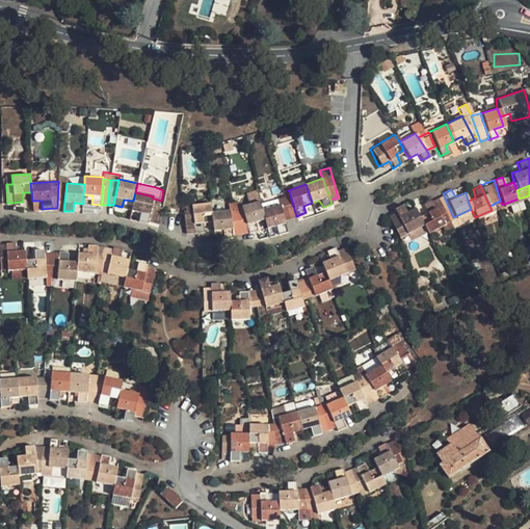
[(289,191),(276,194),(279,204),(285,220),(296,216),(289,191)]
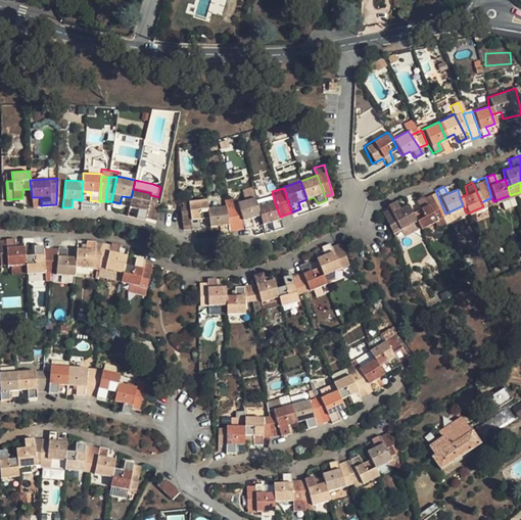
[(150,193),(133,189),(131,197),(129,206),(137,208),(135,217),(144,219),(145,217),(152,218),(158,197),(150,195),(150,193)]
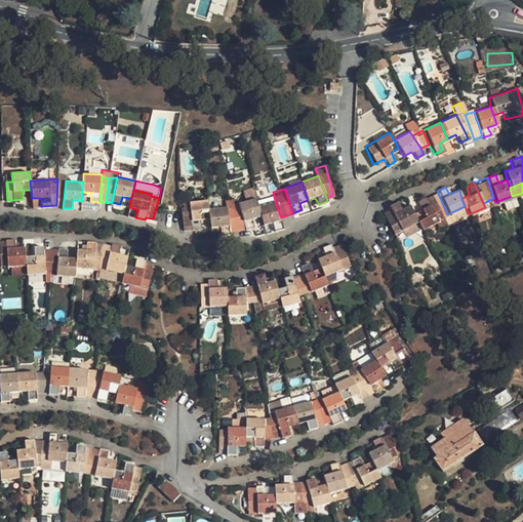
[(432,193),(425,196),(435,221),(443,216),(447,214),(437,191),(432,193)]
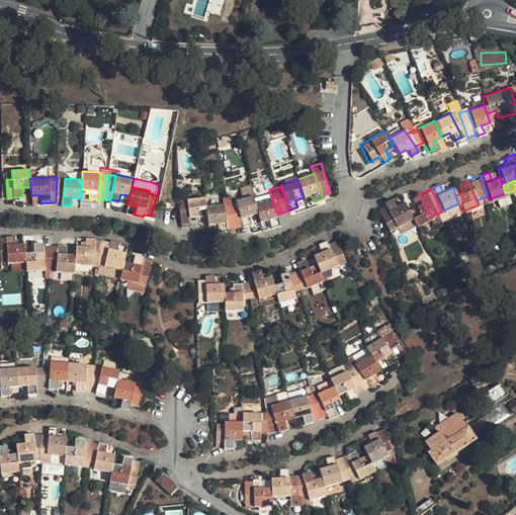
[(416,205),(407,208),(411,218),(415,225),(429,218),(419,193),(412,197),(416,205)]
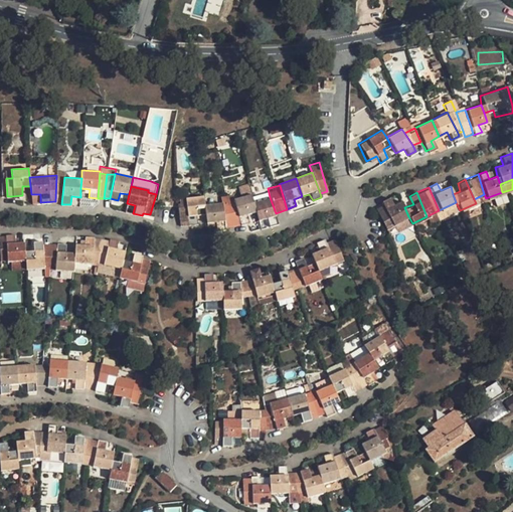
[(494,206),(506,202),(502,192),(491,196),(494,206)]
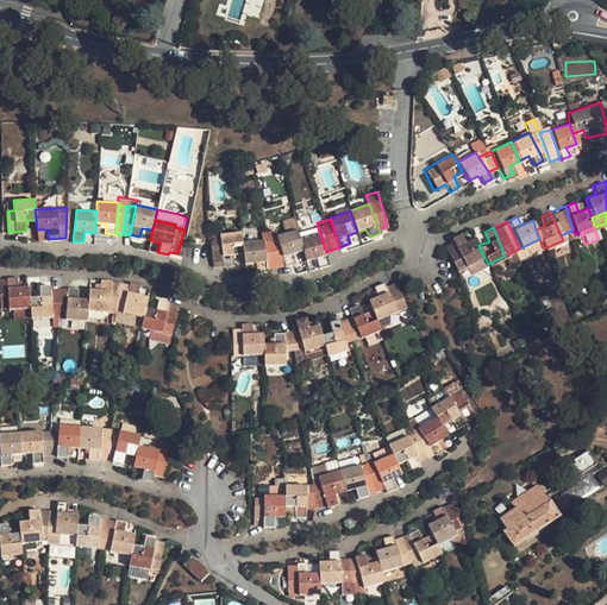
[(296,228),(277,233),(281,251),(285,264),(293,260),(292,252),(302,250),(299,239),(296,228)]
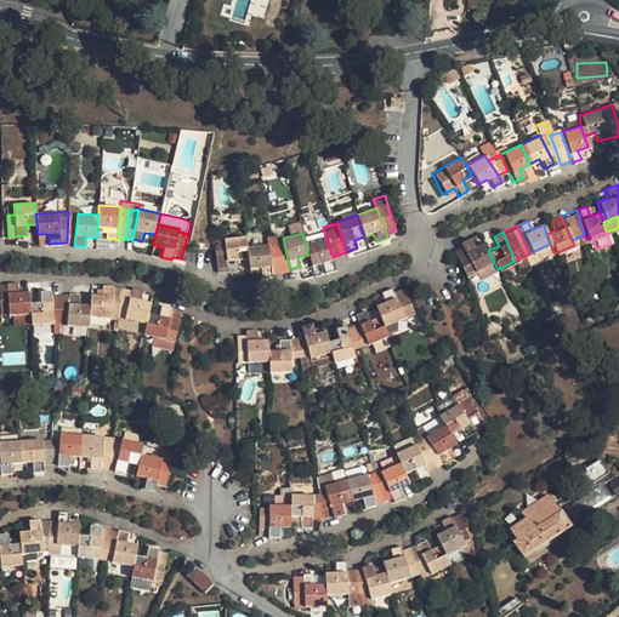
[(245,247),(245,238),(223,239),(225,244),(228,270),(238,269),(238,258),(246,258),(245,247)]
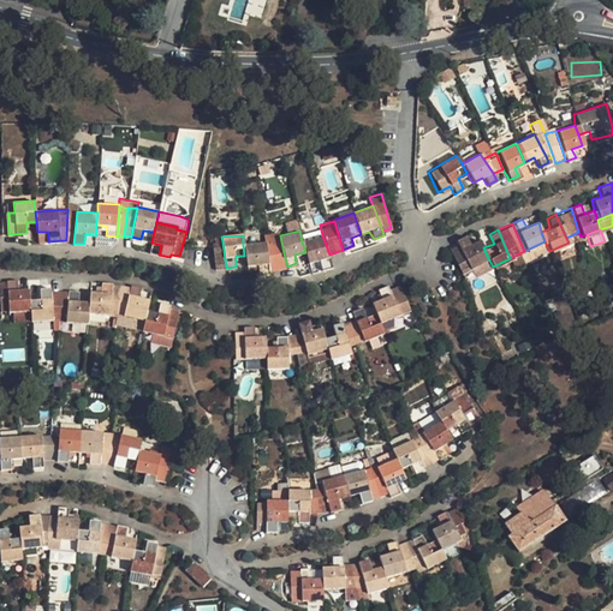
[(284,253),(280,235),(271,237),(265,238),(266,243),(267,255),(273,253),(284,253)]
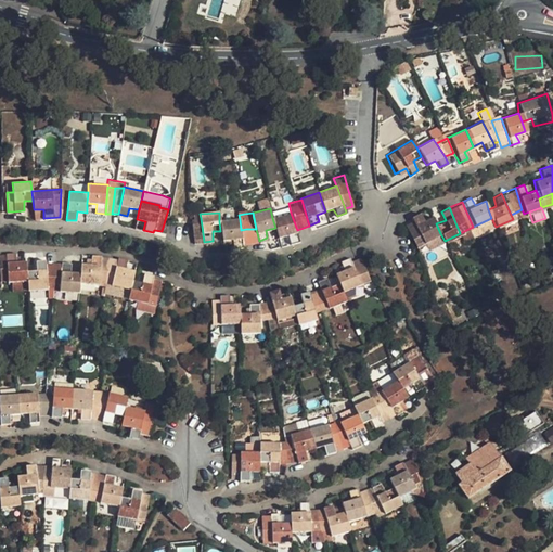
[(291,213),(272,218),(275,228),(278,236),(287,234),(290,242),(299,241),(297,230),(291,213)]
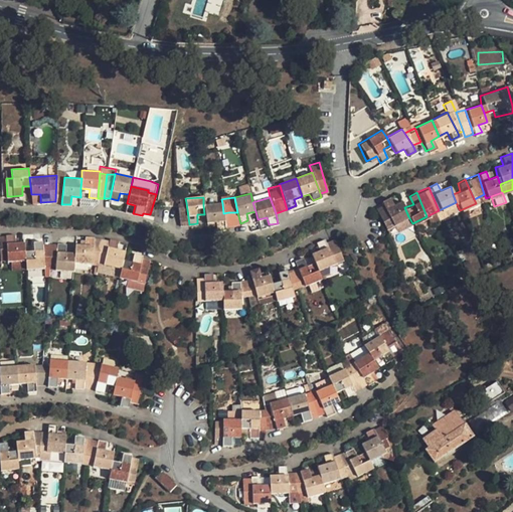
[(376,206),(386,226),(408,216),(404,207),(400,200),(392,204),(388,197),(380,201),(381,202),(376,206)]
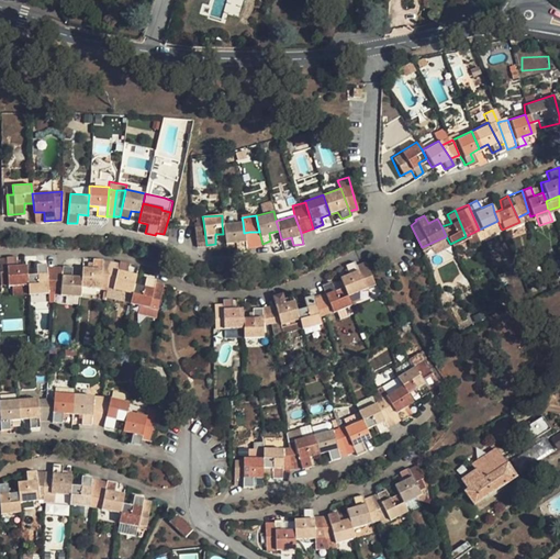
[(192,222),(196,247),(206,245),(203,221),(192,222)]
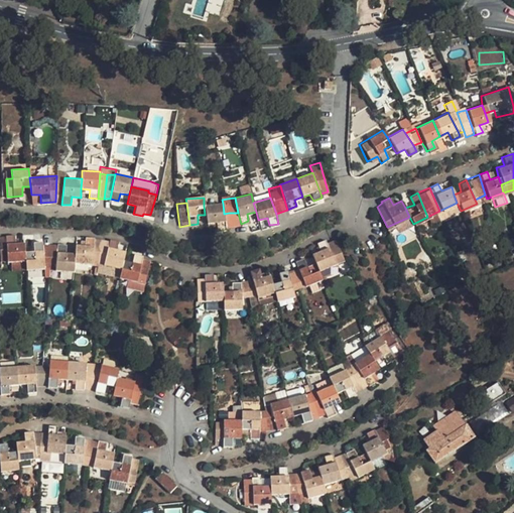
[(457,203),(439,211),(435,213),(438,221),(461,211),(457,203)]
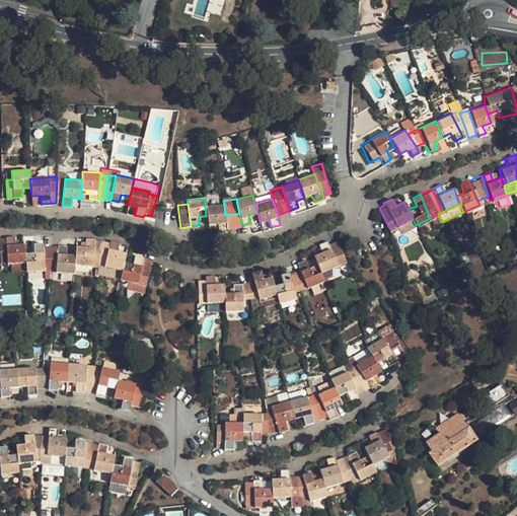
[(224,205),(205,207),(206,216),(208,225),(218,223),(219,231),(227,231),(226,227),(225,215),(224,205)]
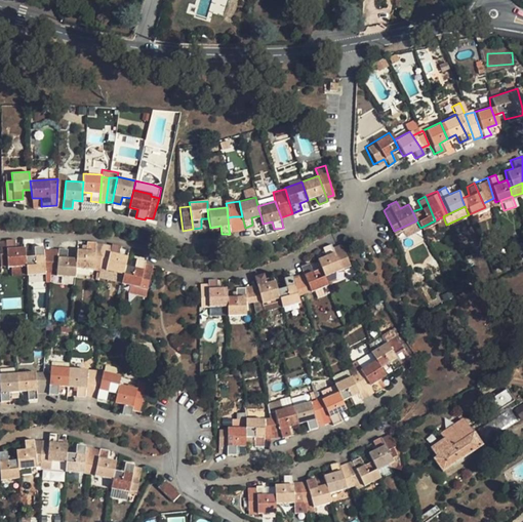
[(228,217),(229,230),(245,228),(242,216),(233,216),(228,217)]
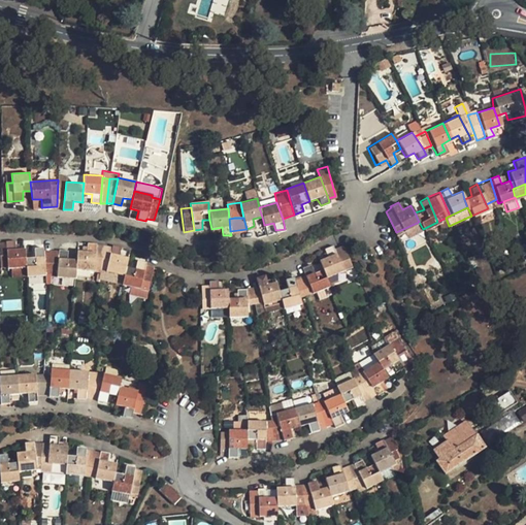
[(13,267),(26,267),(26,257),(26,247),(17,248),(15,239),(0,240),(0,258),(0,267),(13,267)]
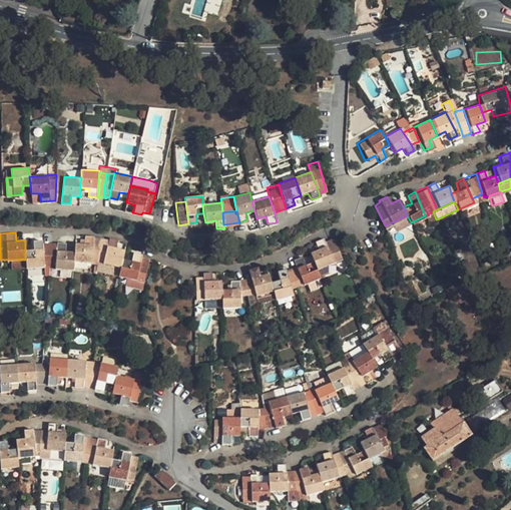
[(76,242),(74,250),(73,260),(90,262),(93,235),(86,234),(85,242),(76,242)]
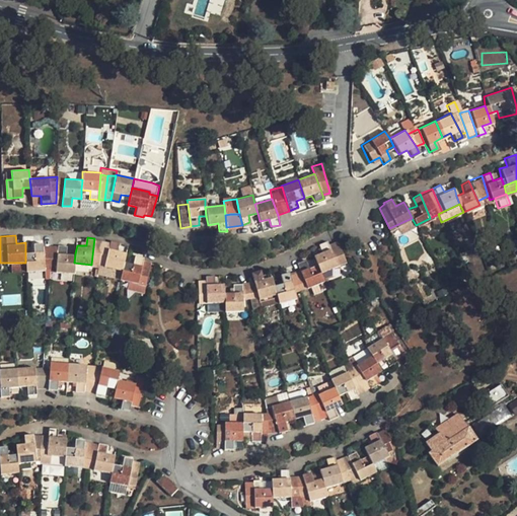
[(91,265),(97,265),(105,266),(111,240),(102,239),(94,238),(91,265)]
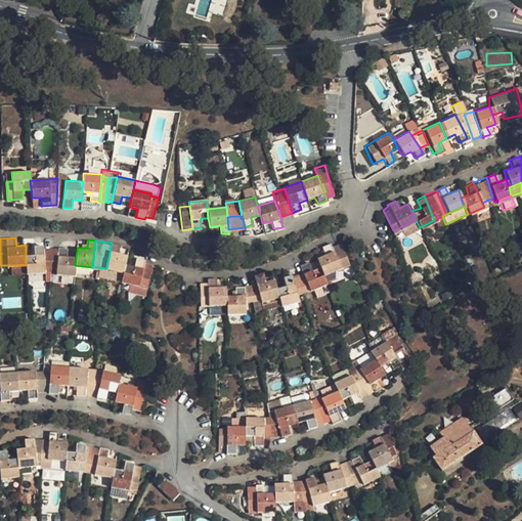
[(320,266),(324,273),(336,268),(347,263),(337,242),(331,244),(330,243),(322,246),(324,254),(317,257),(320,266)]
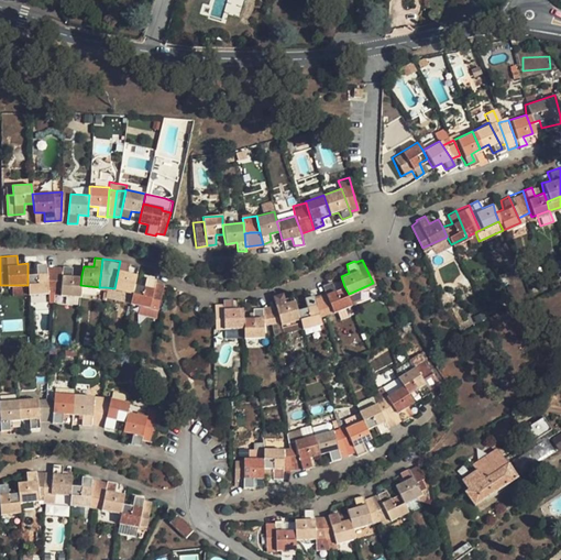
[(114,288),(132,293),(135,283),(136,273),(128,272),(129,262),(120,261),(114,288)]
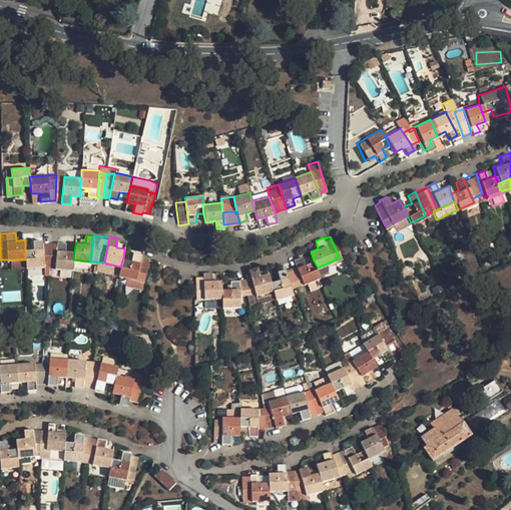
[(34,249),(25,249),(25,260),(26,265),(26,266),(43,266),(42,240),(34,240),(34,249)]
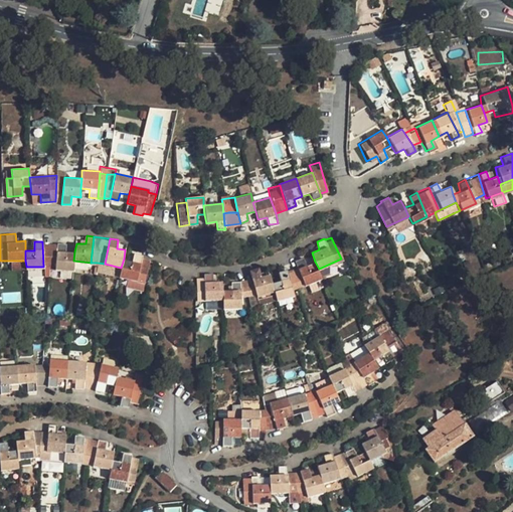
[(57,242),(50,242),(42,241),(43,267),(49,267),(55,266),(57,242)]
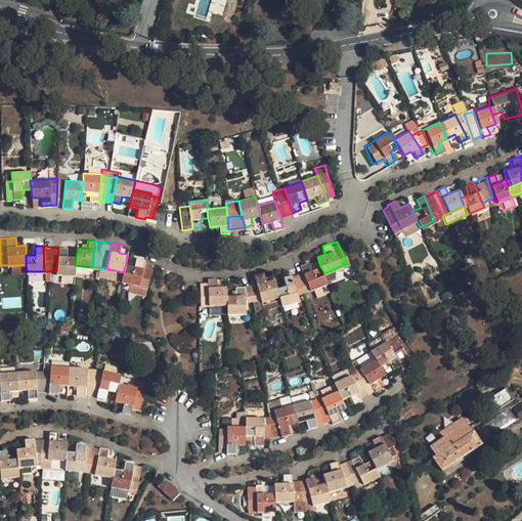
[(55,273),(74,275),(75,265),(76,256),(68,256),(68,246),(58,247),(56,270),(55,273)]
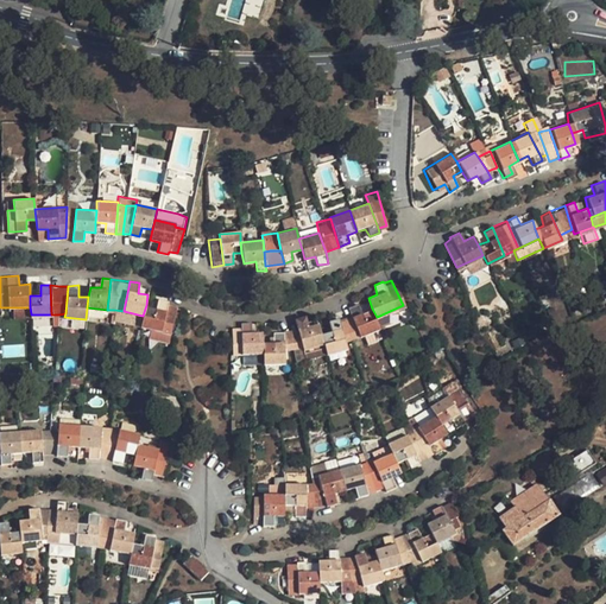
[(156,309),(146,305),(143,316),(141,325),(159,330),(158,336),(169,338),(170,332),(175,306),(166,306),(168,300),(158,298),(156,309)]
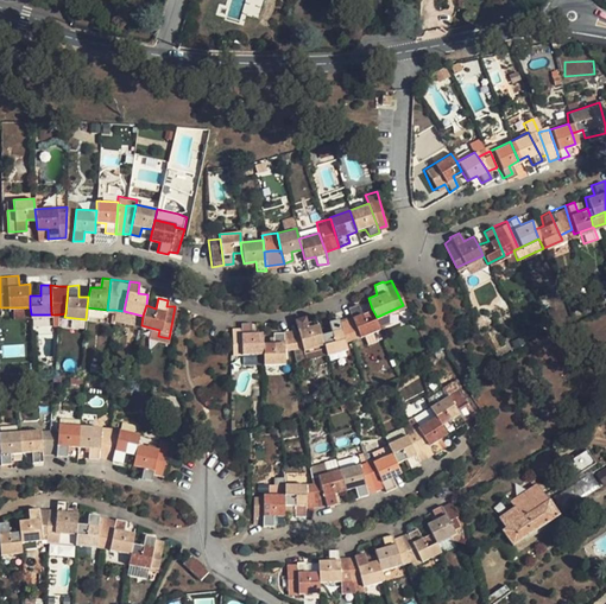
[(348,306),(353,317),(361,336),(380,328),(379,325),(377,317),(372,309),(361,312),(359,303),(348,306)]
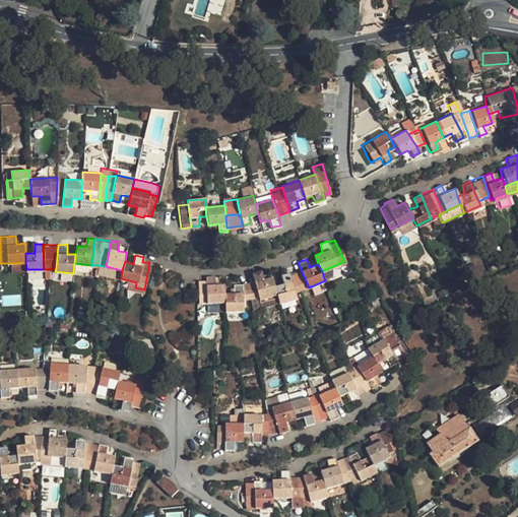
[(322,271),(324,278),(336,273),(333,266),(322,271)]
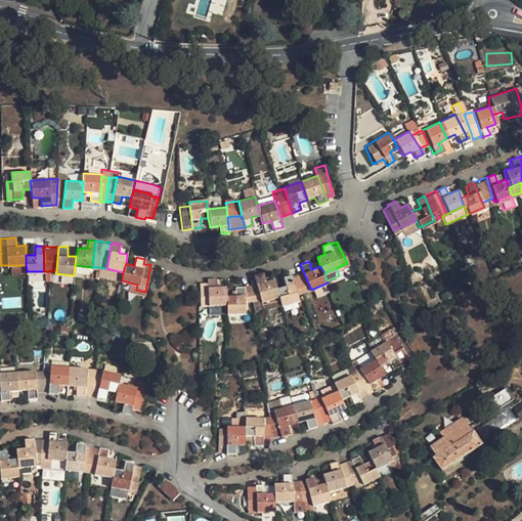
[(254,274),(255,285),(259,300),(278,296),(275,287),(272,279),(264,281),(262,273),(254,274)]
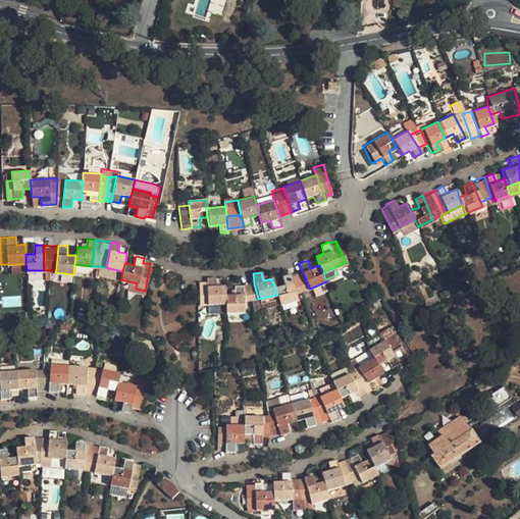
[(297,274),(291,276),(297,294),(303,292),(310,289),(303,272),(297,274)]
